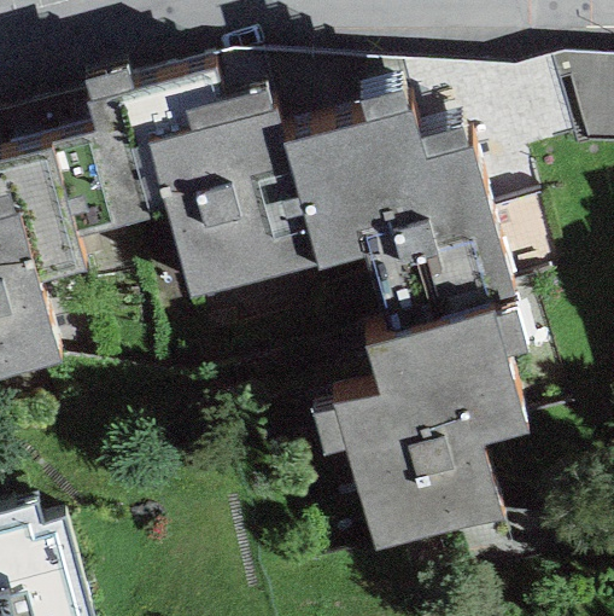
[(51,149),(79,237),(169,211),(192,296),(319,263),(285,144),(278,125),(282,122),(279,109),(273,111),(269,89),(227,100),(218,67),(135,91),(127,68),(85,81),(91,100),(85,102),(93,129),(50,143),(51,149)]
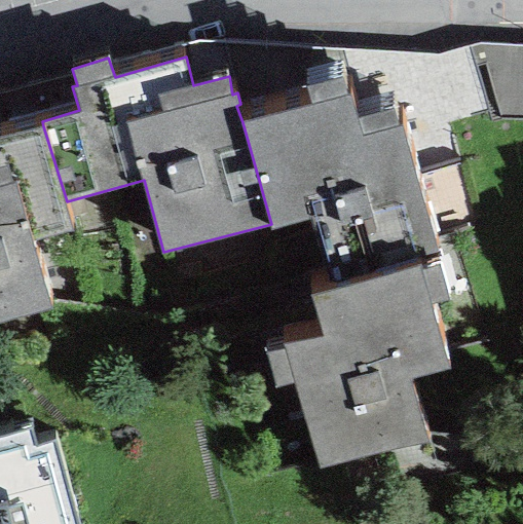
[(313,105),(243,122),(271,224),(272,229),(315,217),(336,288),(421,264),(420,260),(440,255),(403,124),(399,126),(395,108),(358,119),(351,94),(348,96),(343,76),(308,86),(313,105)]
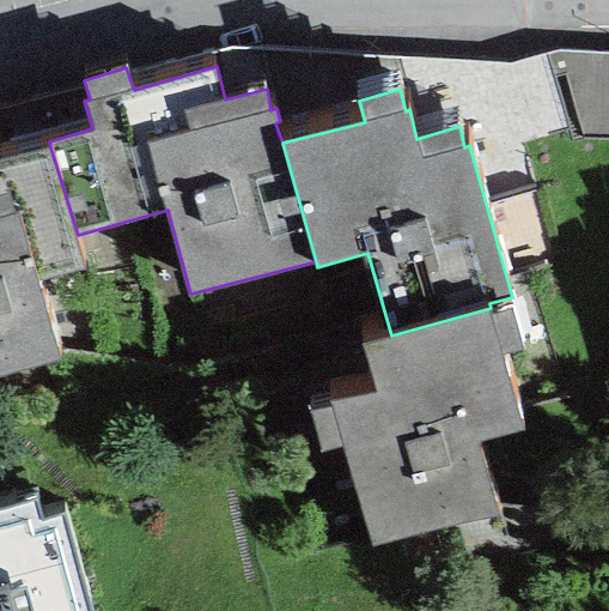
[(0,374),(62,358),(40,282),(87,268),(78,235),(50,147),(0,159),(0,374)]
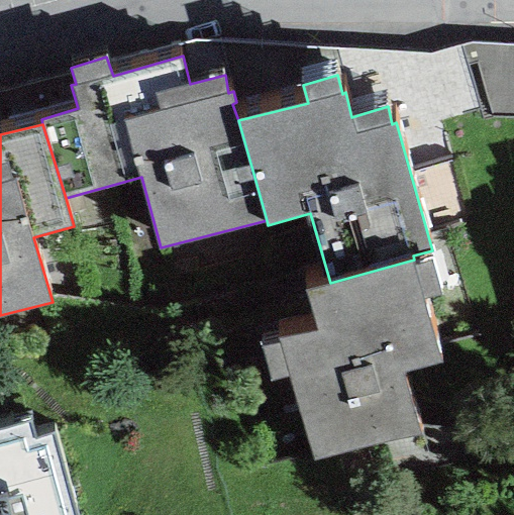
[(314,460),(424,433),(404,372),(443,363),(424,299),(442,293),(432,260),(416,265),(414,260),(330,283),(307,289),(317,329),(279,337),(280,340),(262,346),(272,381),(289,376),(314,460)]
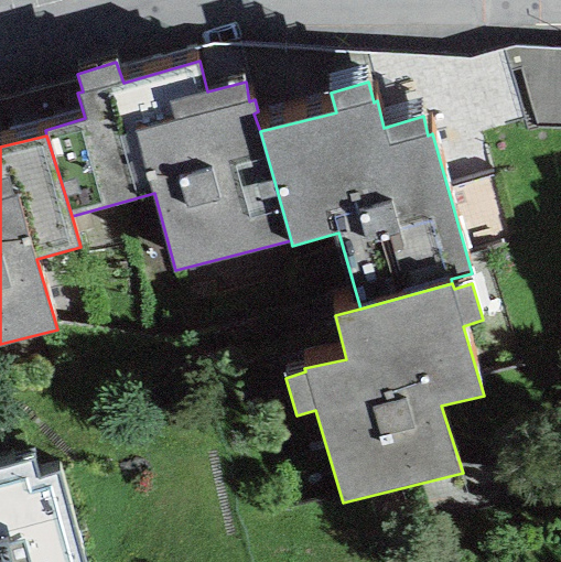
[(86,561),(60,472),(40,477),(34,458),(0,468),(0,561),(86,561)]
